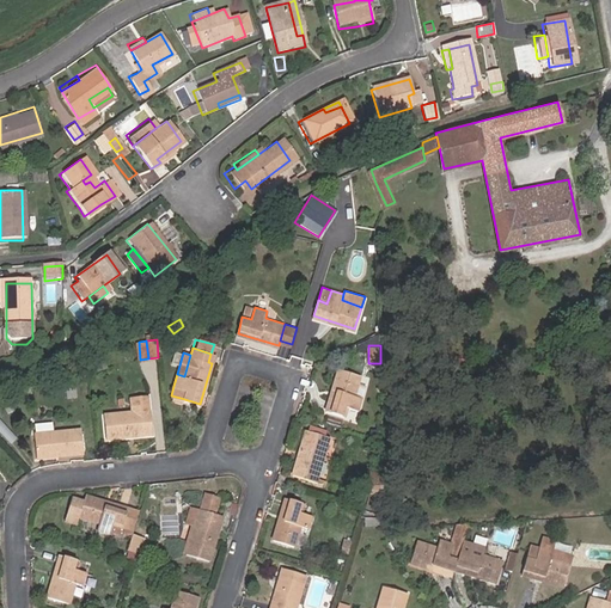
[(358,409),(361,397),(354,394),(360,375),(338,368),(327,409),(342,413),(346,404),(358,409)]
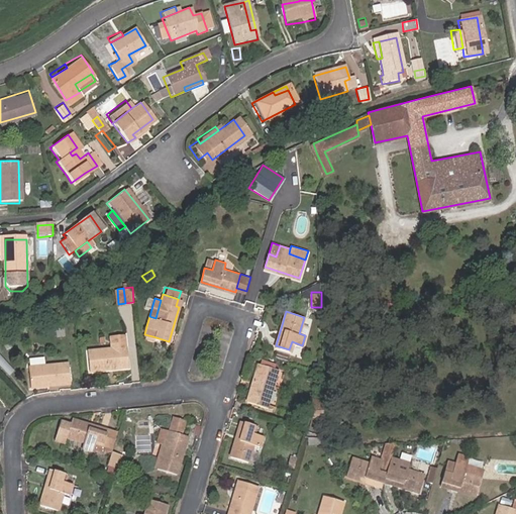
[(56,326),(57,334),(65,333),(64,325),(56,326)]
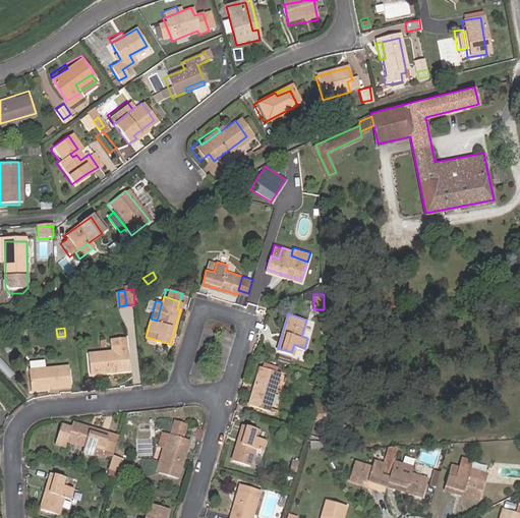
[(117,349),(89,351),(91,372),(129,368),(127,348),(126,337),(116,337),(117,349)]
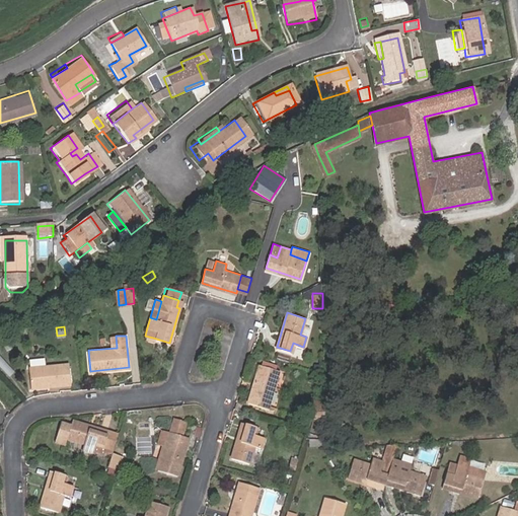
[(44,365),(44,357),(28,359),(29,366),(44,365)]
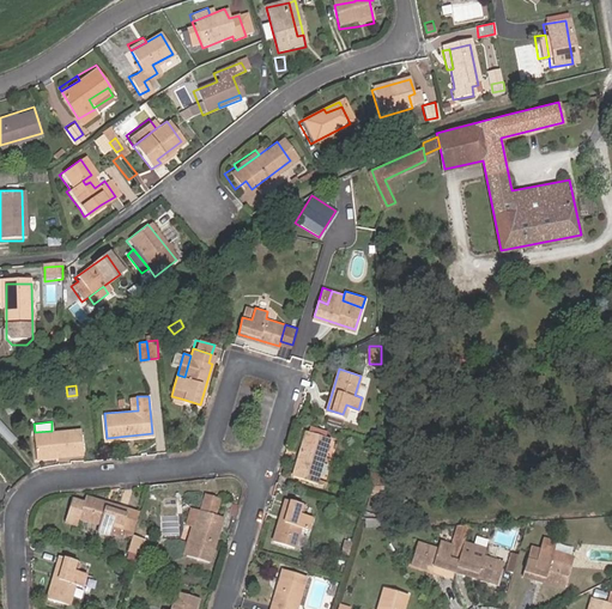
[(37,457),(83,452),(80,428),(52,431),(35,432),(34,432),(37,457)]
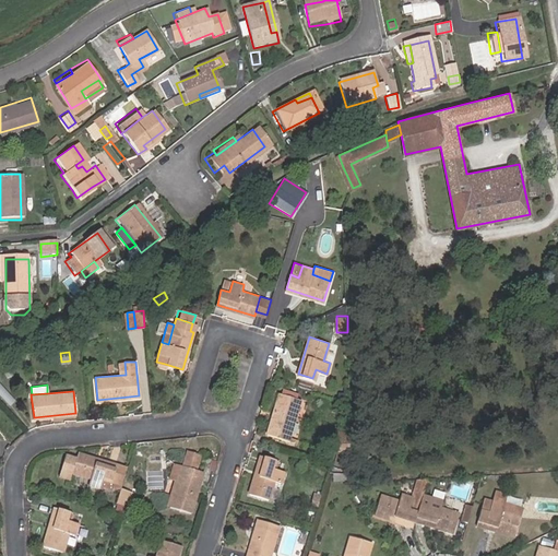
[(300,398),(280,391),(268,432),(288,438),(300,398)]
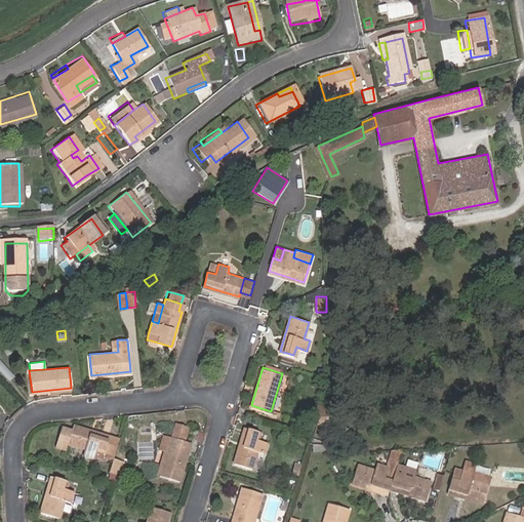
[(79,382),(78,390),(90,391),(91,383),(79,382)]
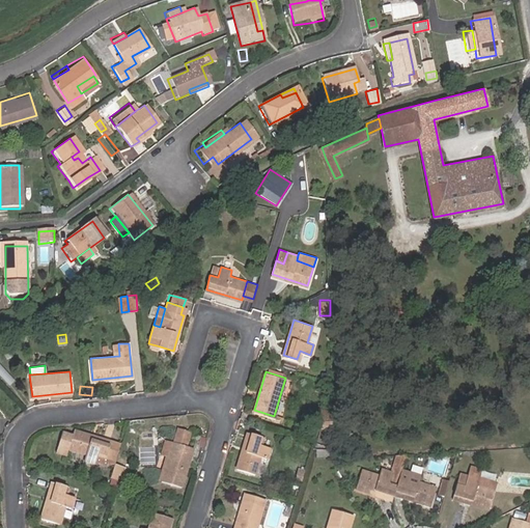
[(330,422),(330,414),(318,414),(318,422),(330,422)]
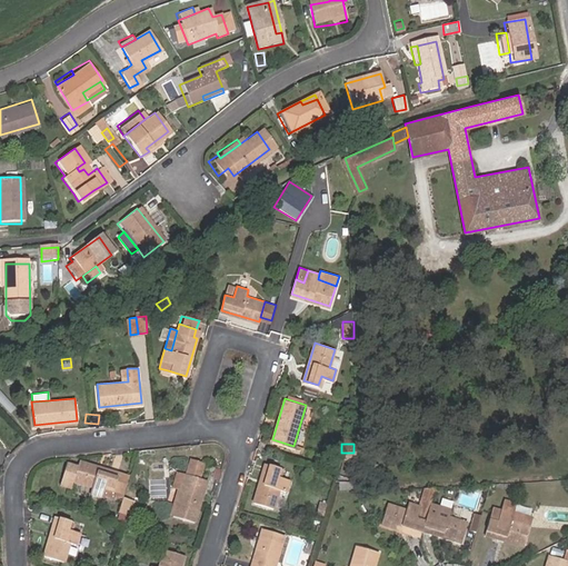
[(185,473),(180,489),(172,514),(195,520),(207,479),(199,477),(203,462),(189,457),(185,473)]
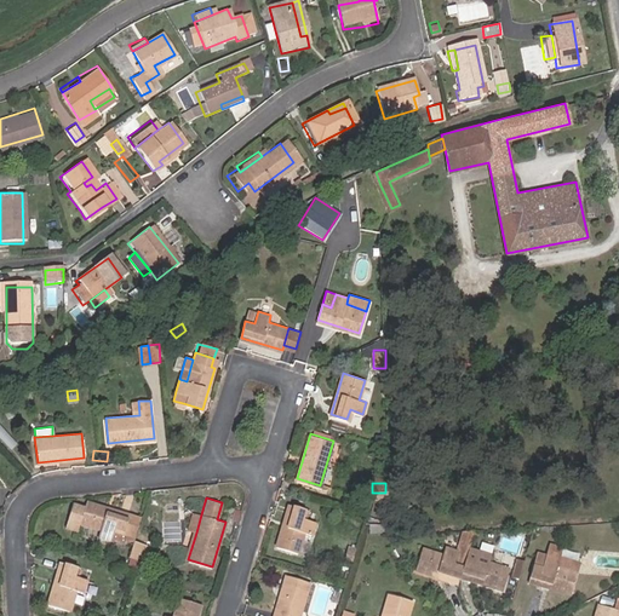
[(79,528),(80,522),(101,528),(98,534),(112,539),(115,527),(124,529),(129,513),(87,500),(86,505),(72,501),(64,524),(79,528)]
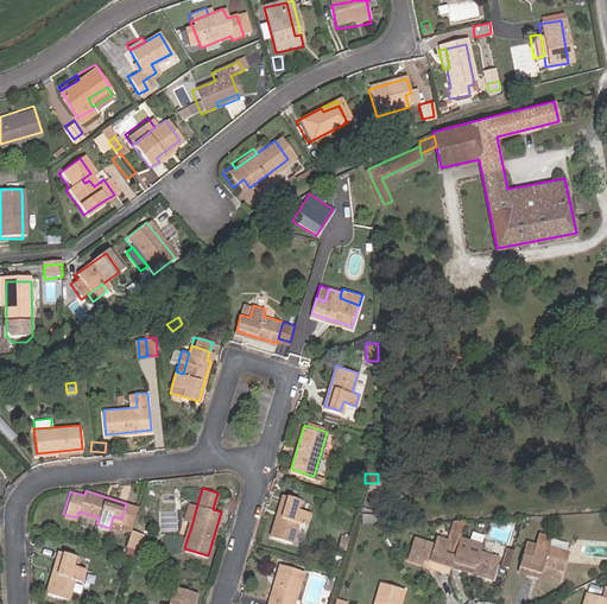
[(299,498),(283,493),(271,534),(292,540),(298,521),(305,522),(309,512),(297,508),(299,498)]
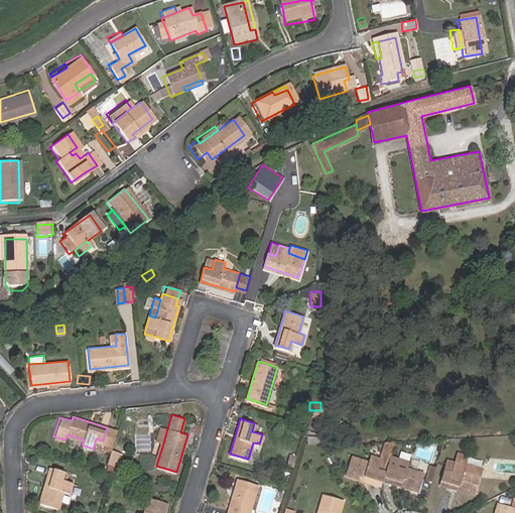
[(154,440),(163,443),(167,428),(158,425),(154,440)]
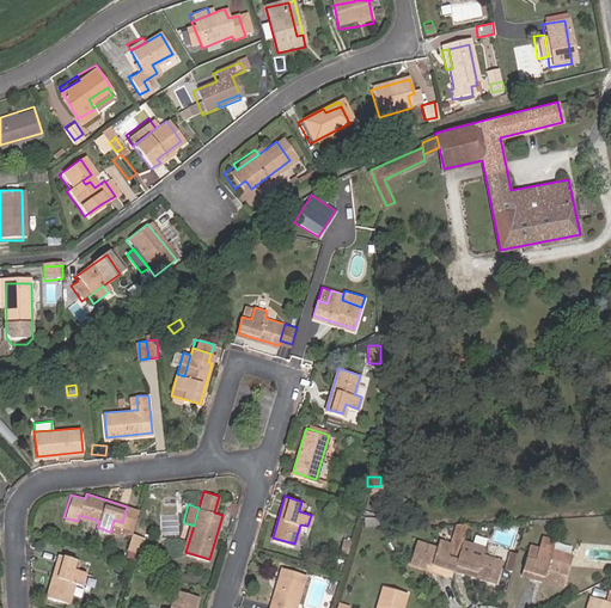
[(133,526),(139,510),(127,507),(122,522),(133,526)]
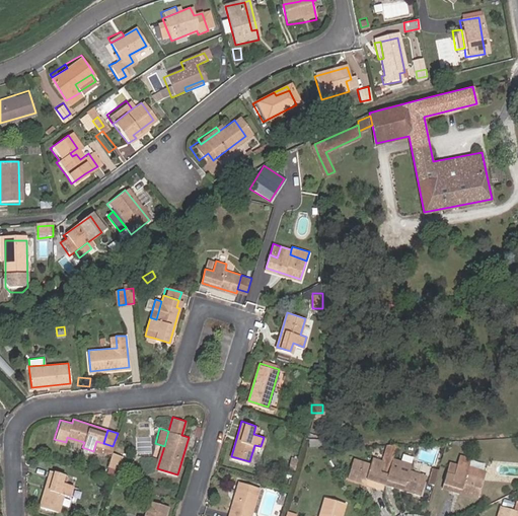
[(308,443),(325,445),(326,437),(309,435),(308,443)]
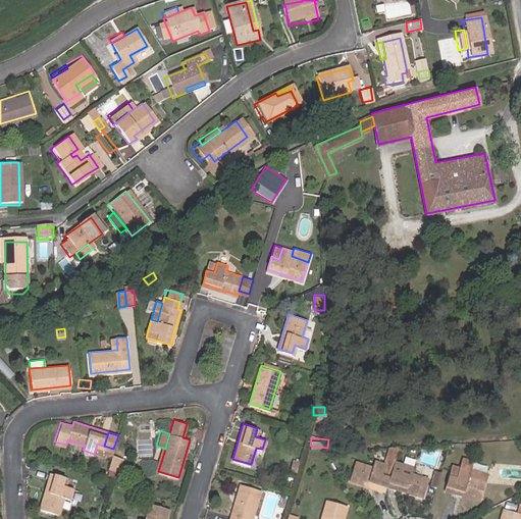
[(110,459),(113,449),(104,446),(97,444),(94,454),(110,459)]
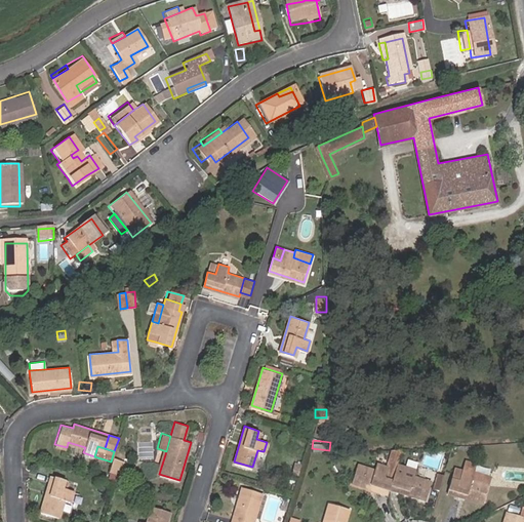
[(396,464),(401,447),(393,447),(389,462),(396,464)]
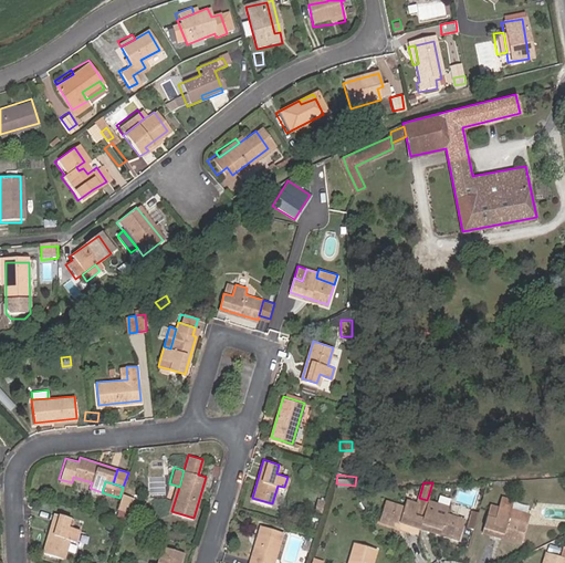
[(123,492),(117,509),(128,512),(134,496),(123,492)]
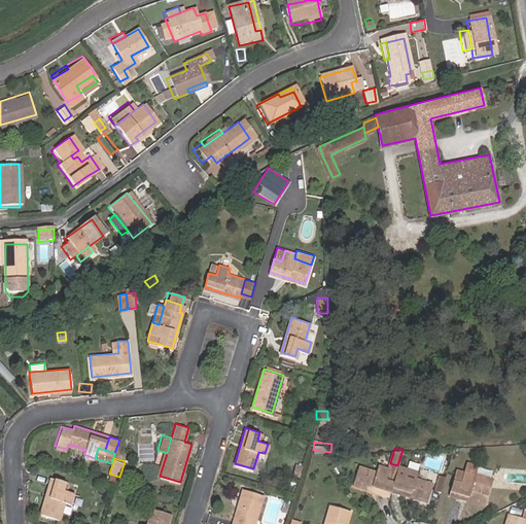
[(466,461),(463,472),(475,475),(476,473),(478,464),(466,461)]
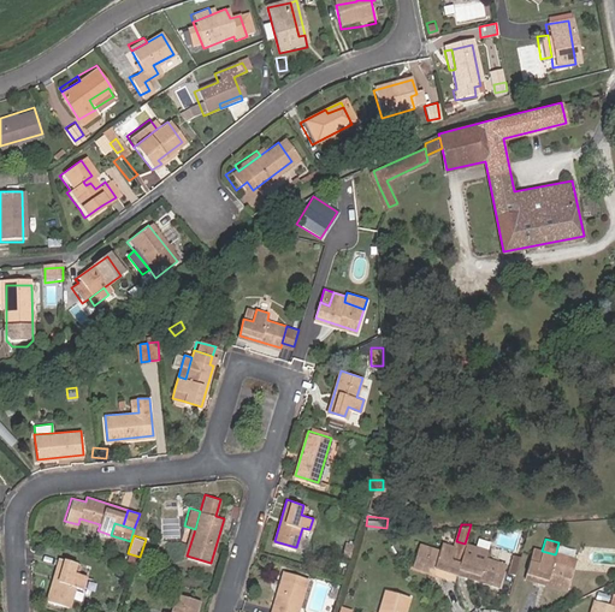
[(465,546),(465,544),(456,541),(454,547),(442,544),(439,550),(419,544),(412,565),(454,578),(455,576),(456,572),(459,562),(465,546)]
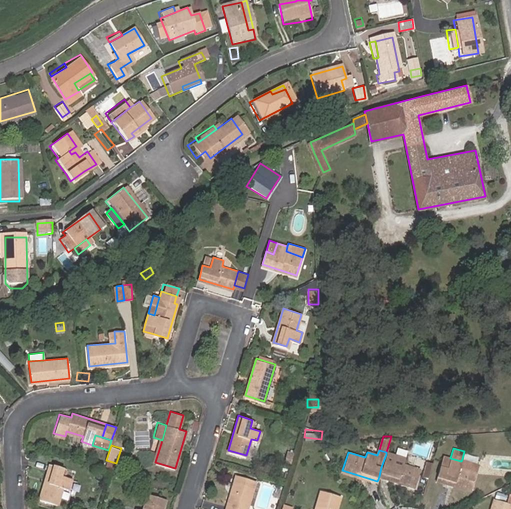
[(381,467),(379,476),(414,487),(420,469),(412,467),(404,464),(405,458),(394,454),(393,457),(386,454),(381,467)]
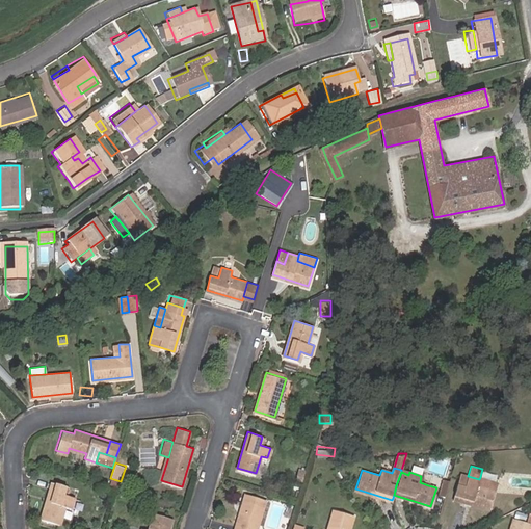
[(480,477),(479,479),(468,476),(465,486),(457,484),(453,499),(488,509),(497,481),(480,477)]
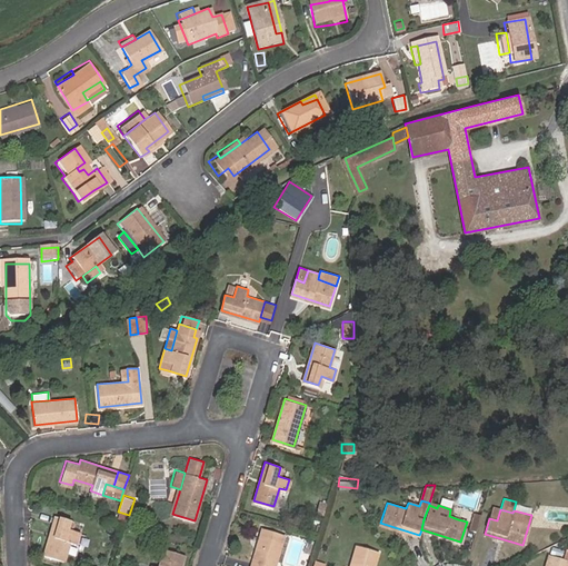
[(477,525),(480,515),(475,513),(469,529),(475,532),(477,525)]
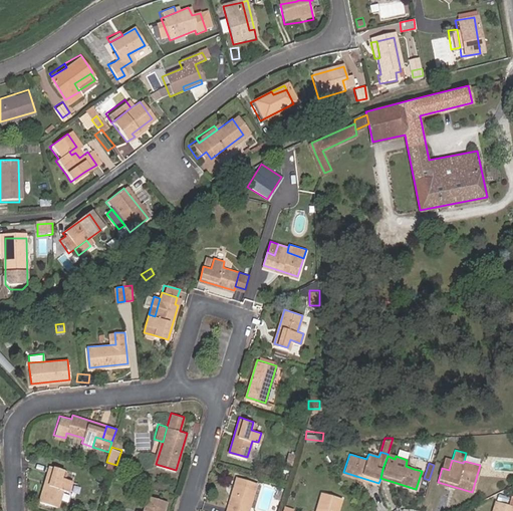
[(66,471),(49,465),(39,500),(57,505),(63,488),(69,490),(71,480),(63,478),(66,471)]
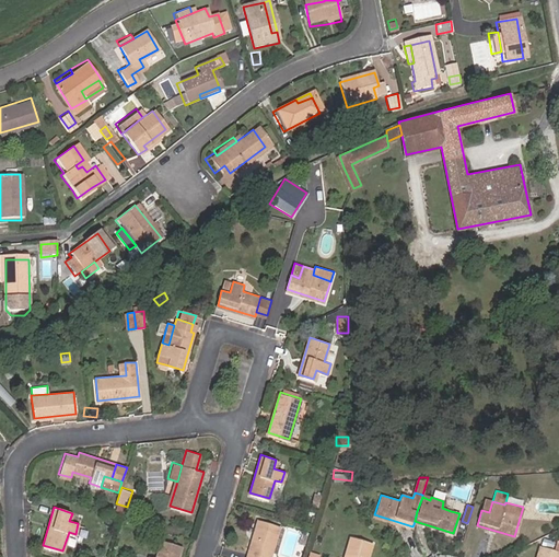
[(269,556),(279,525),(258,519),(245,556),(269,556)]
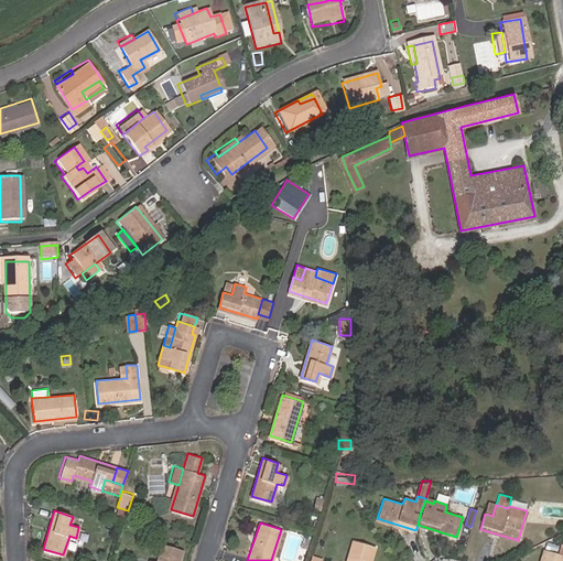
[(353,540),(346,560),(370,560),(375,547),(353,540)]
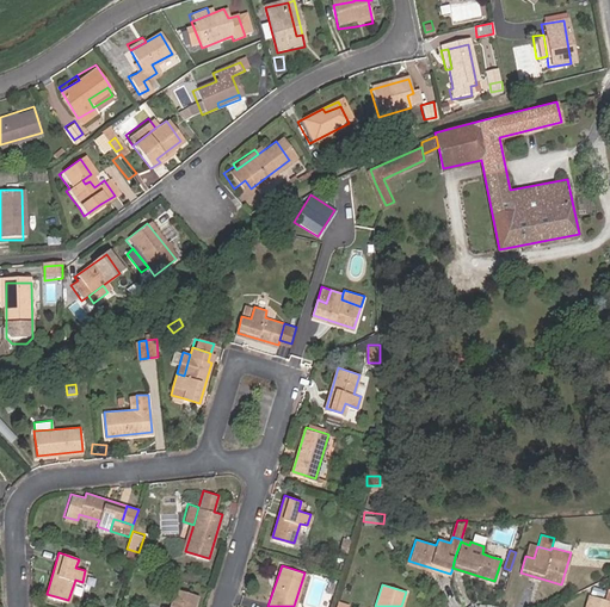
[(609,606),(609,587),(608,588),(604,599),(590,594),(585,606),(609,606)]
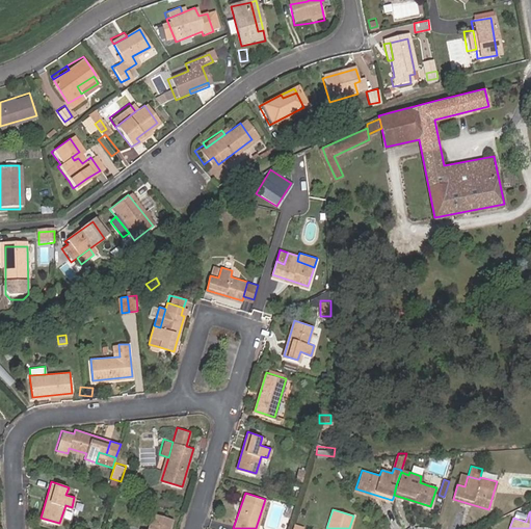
[(168,528),(171,519),(153,512),(148,528),(147,528),(142,528),(141,528),(168,528)]
